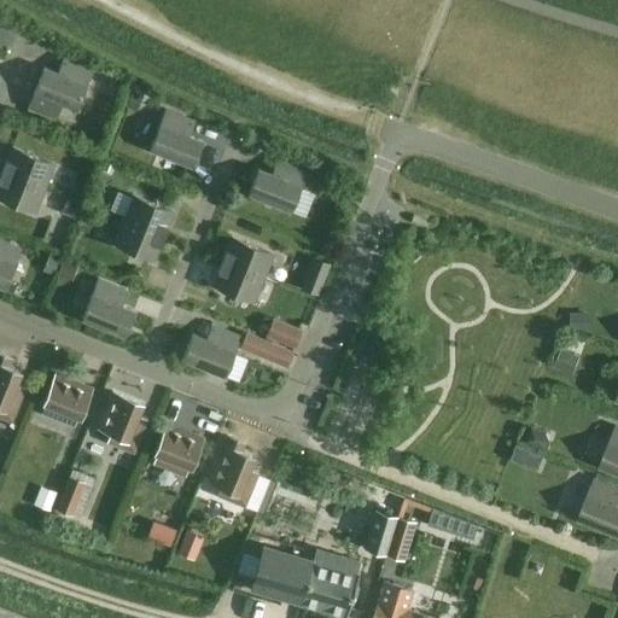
[(34,93),(28,109),(56,120),(62,104),(76,109),(92,70),(63,58),(57,74),(44,68),(34,93)]
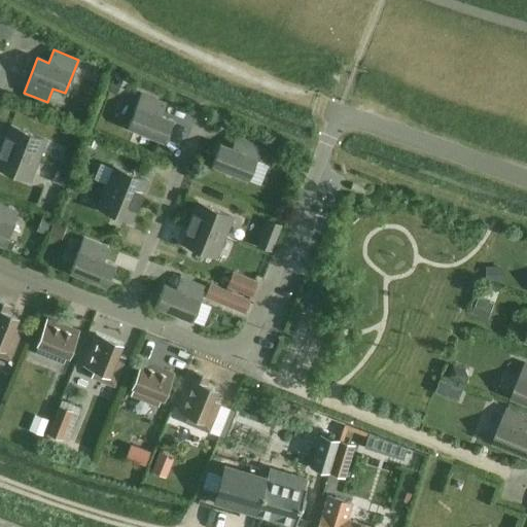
[(116,71),(108,91),(116,94),(124,74),(116,71)]
